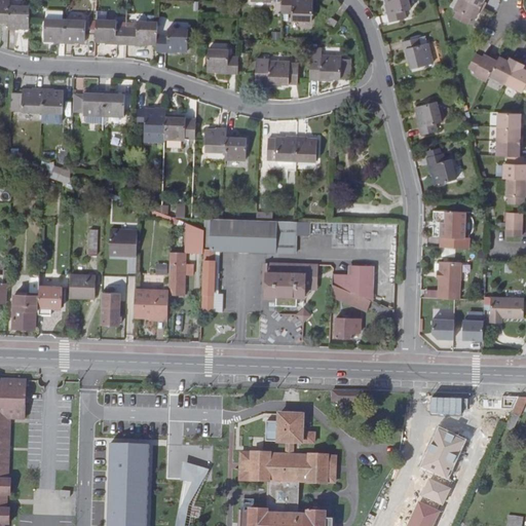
[(286,0),(286,11),(295,12),(295,17),(314,19),(315,0),(286,0)]
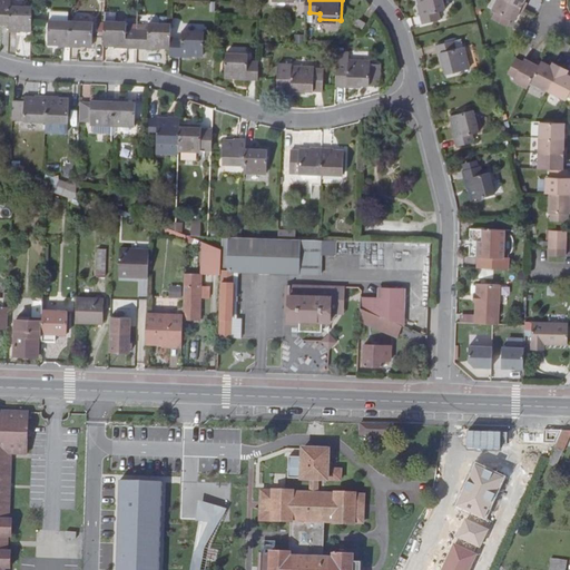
[(446,9),(443,0),(421,0),(422,2),(420,3),(424,22),(443,19),(441,10),(446,9)]
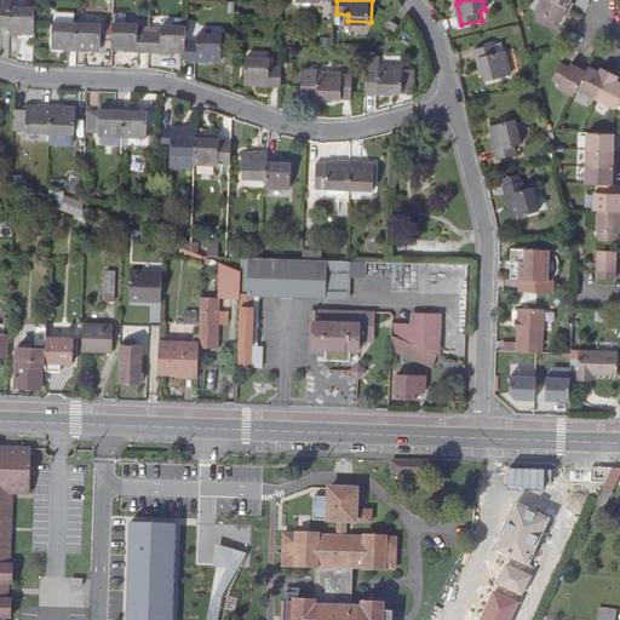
[(562,23),(574,0),(544,0),(539,11),(543,13),(538,21),(555,29),(558,22),(562,23)]
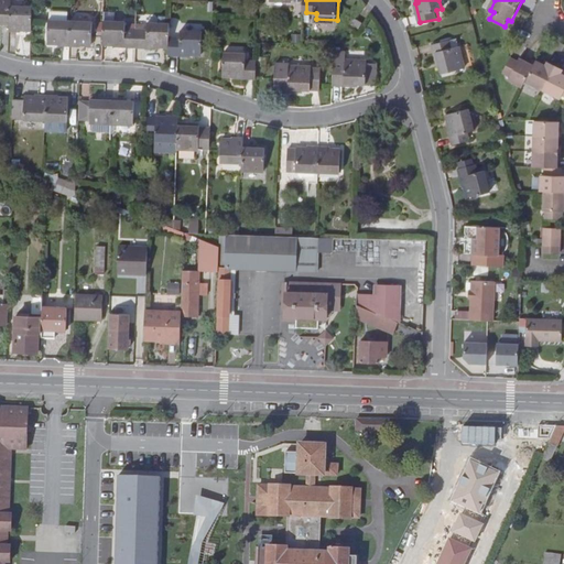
[(12,9),(12,3),(0,2),(0,28),(11,29),(12,9)]
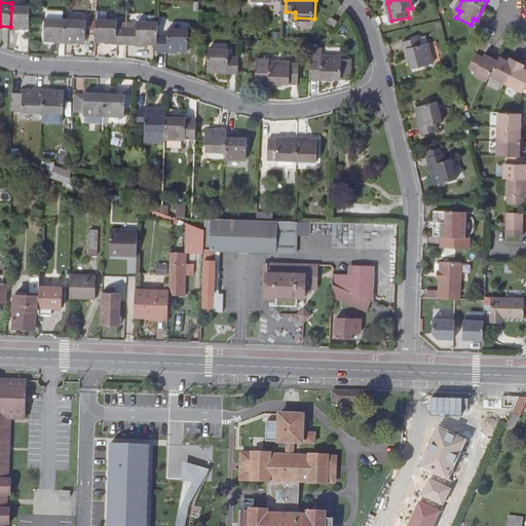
[(22,30),(31,30),(32,9),(11,8),(10,27),(10,32),(21,33),(22,30)]
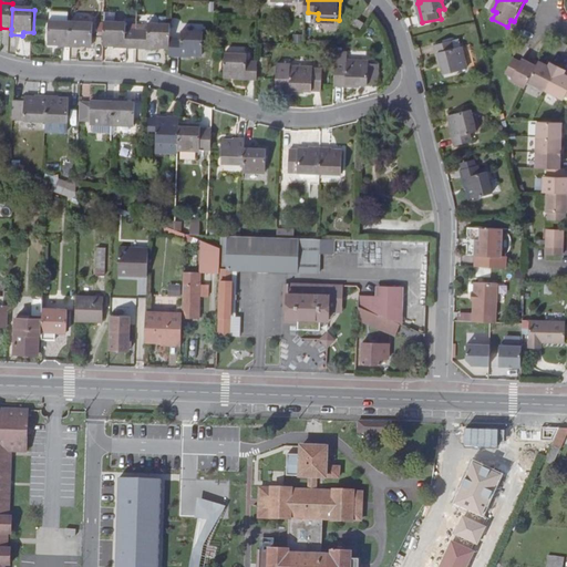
[(360,31),(364,22),(354,18),(350,27),(360,31)]
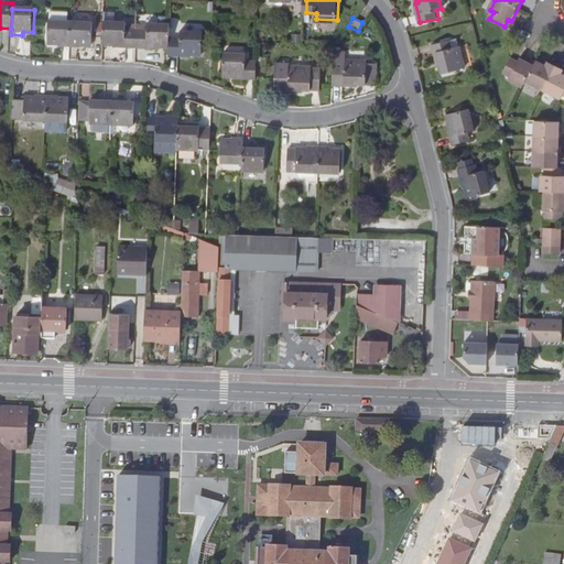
[(60,42),(60,45),(71,45),(73,21),(50,20),(49,42),(60,42)]
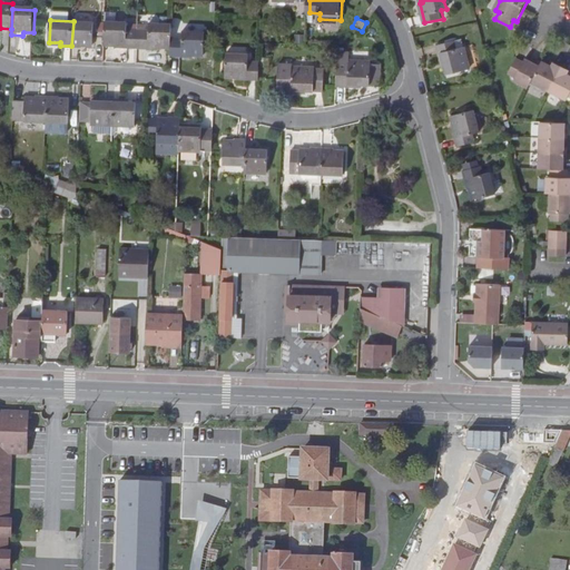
[(117,43),(117,47),(138,48),(139,28),(130,27),(130,22),(108,20),(107,43),(117,43)]
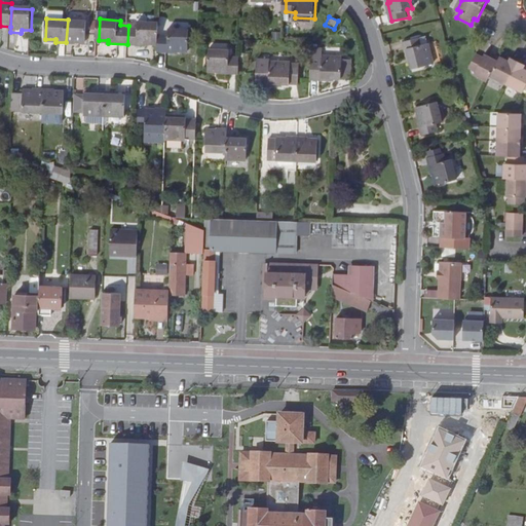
[(86,41),(87,21),(68,20),(66,42),(76,42),(76,41),(86,41)]
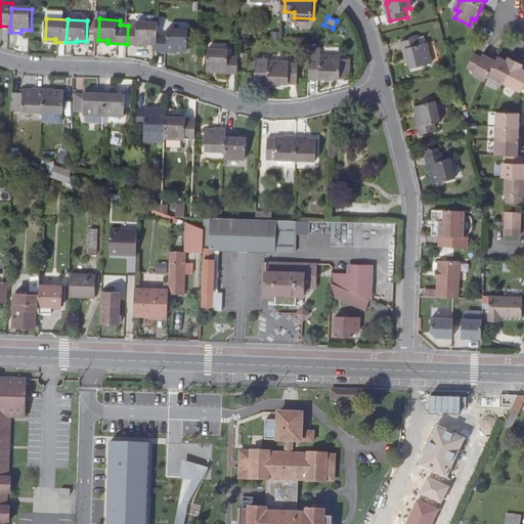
[(138,22),(138,26),(128,26),(127,44),(147,45),(147,42),(158,43),(158,34),(159,23),(138,22)]
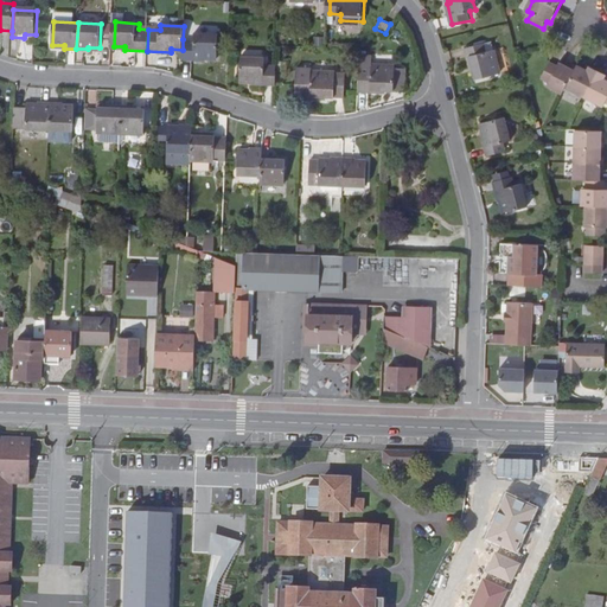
[(195,33),(195,40),(183,39),(183,50),(181,59),(205,61),(205,57),(217,57),(218,34),(195,33)]
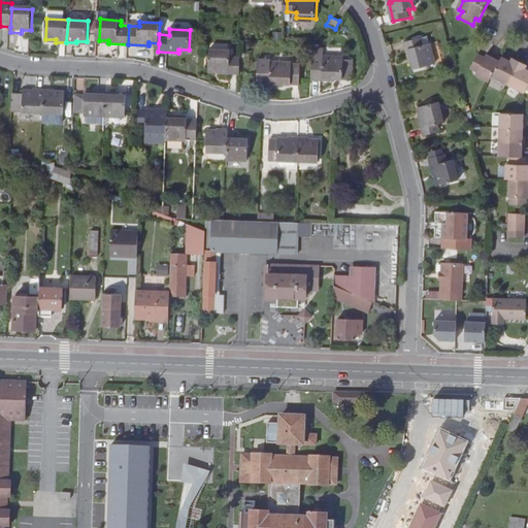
[(424,44),(423,36),(405,40),(409,60),(414,60),(416,68),(435,63),(431,42),(424,44)]
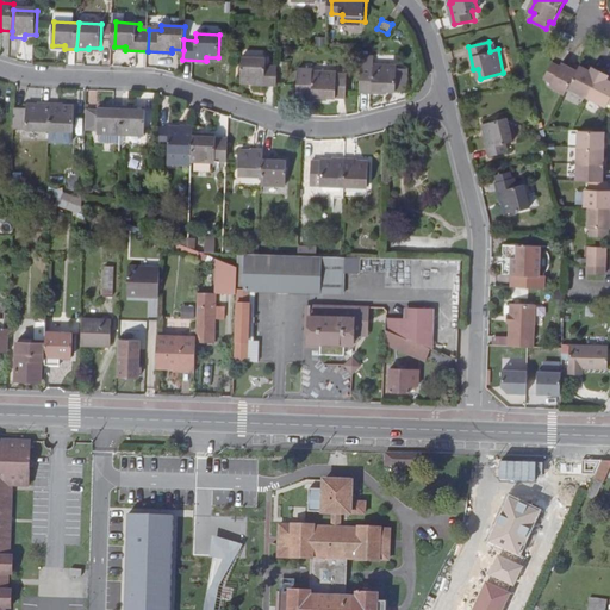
[(256,86),(280,87),(281,66),(269,66),(269,60),(246,58),(246,82),(256,82),(256,86)]
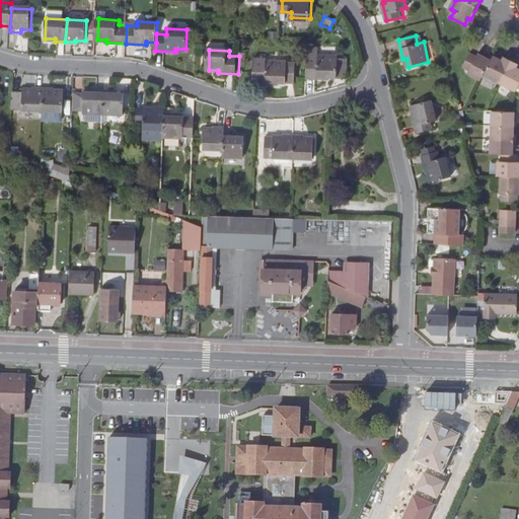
[(483,80),(493,60),(479,54),(478,57),(471,54),(464,67),(471,70),(469,73),(483,80)]
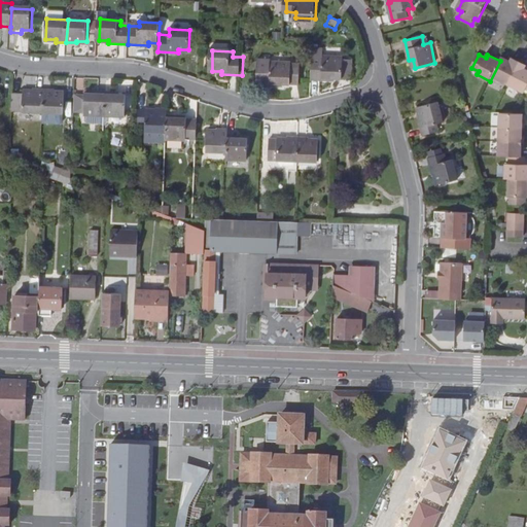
[(508,85),(522,60),(515,56),(514,60),(503,55),(500,61),(493,77),(508,85)]
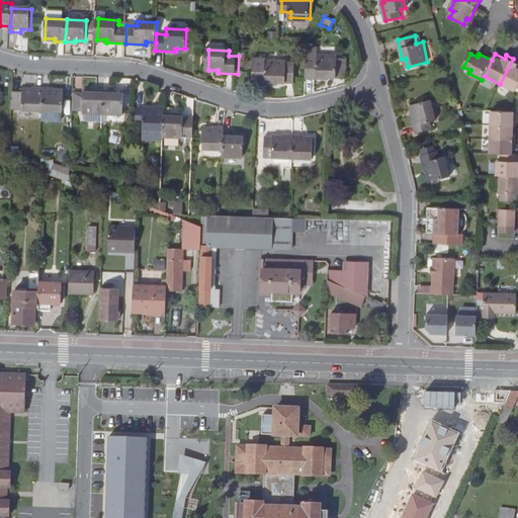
[(320,58),(320,64),(310,63),(309,80),(329,81),(329,77),(339,78),(340,59),(320,58)]
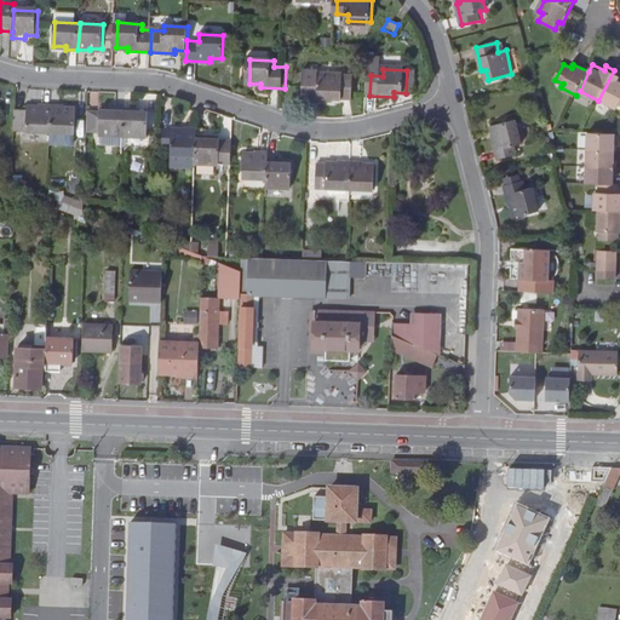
[(619,105),(619,78),(619,76),(619,73),(614,70),(598,101),(619,110),(619,105)]
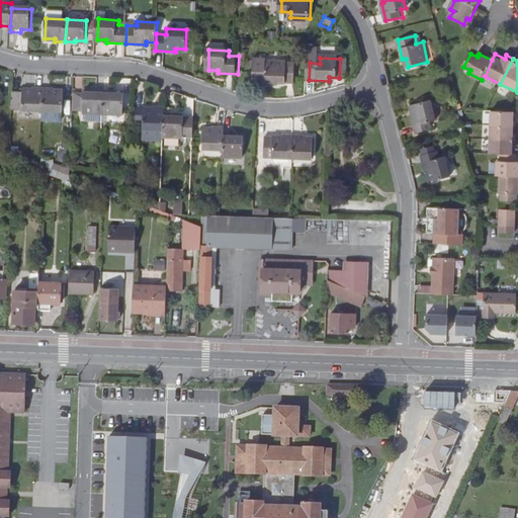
[(269,61),(256,61),(255,77),(261,77),(261,86),(268,86),(269,64),(269,61)]
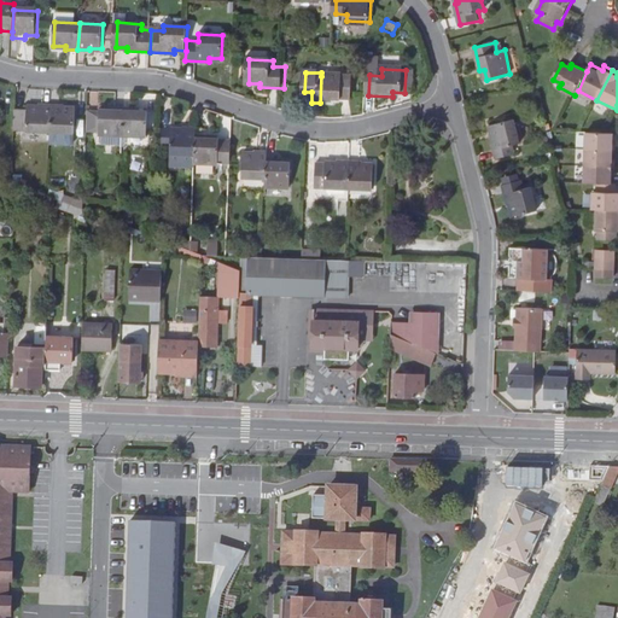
[(354,77),(321,76),(320,103),(332,104),(332,100),(353,101),(354,77)]
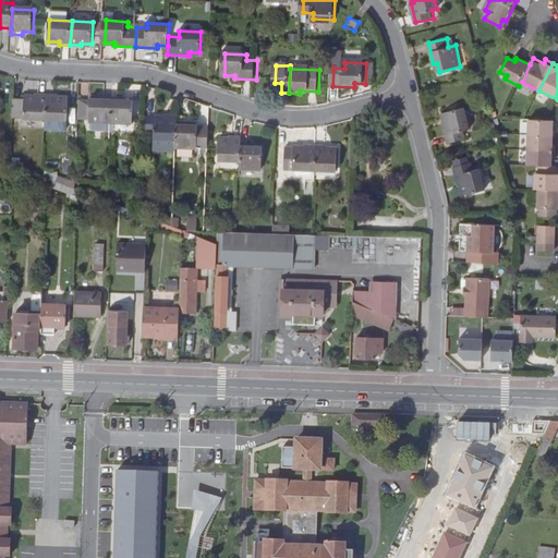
[(25,119),(47,120),(48,95),(37,95),(36,98),(25,98),(25,119)]
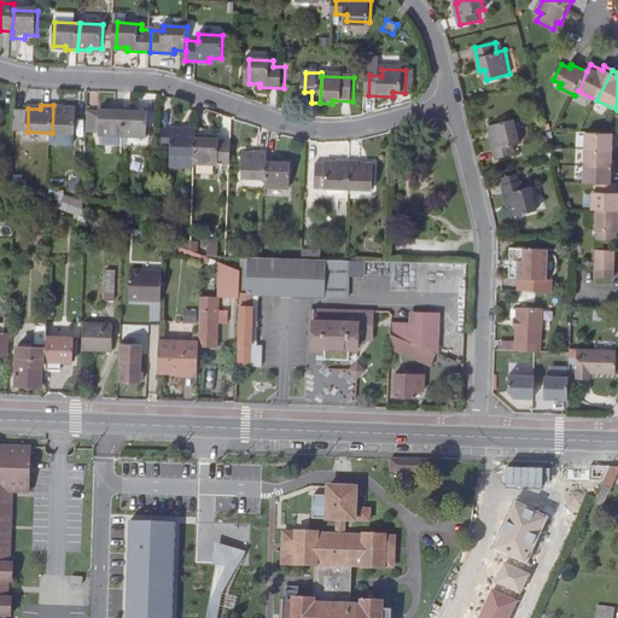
[(65,106),(53,105),(52,133),(76,134),(77,110),(65,110),(65,106)]
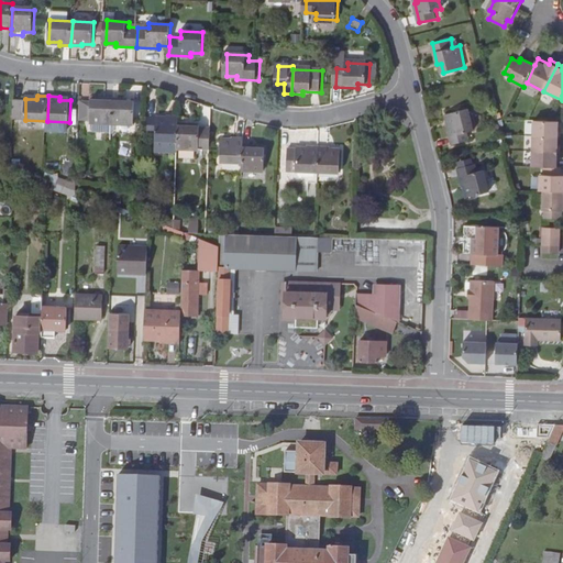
[(92,122),(114,123),(116,99),(103,99),(105,101),(94,101),(94,102),(92,121),(92,122)]
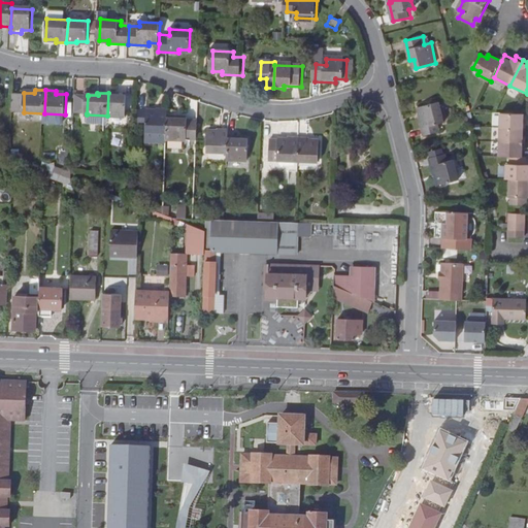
[(119,93),(108,93),(107,116),(128,117),(129,97),(119,96),(119,93)]
